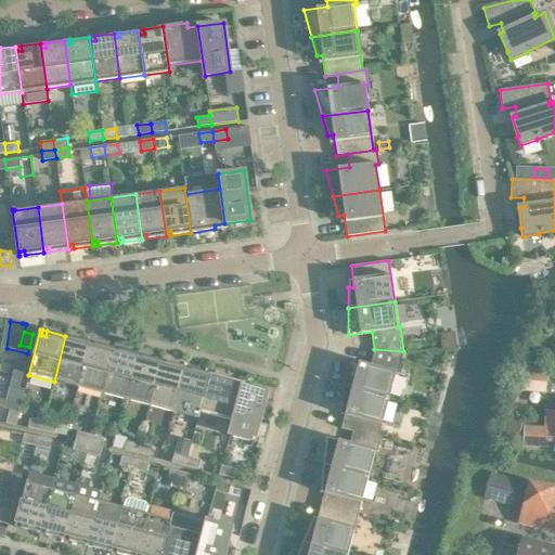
[(54,382),(78,387),(89,343),(71,337),(69,341),(65,340),(66,336),(65,336),(54,382)]
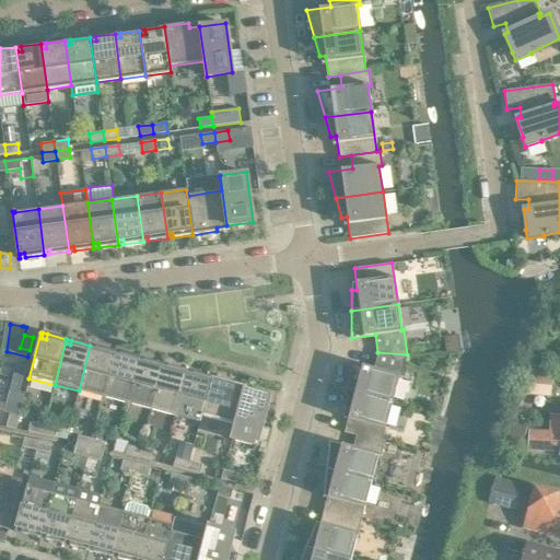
[(79,391),(103,397),(114,352),(95,347),(94,351),(90,350),(91,346),(90,346),(79,391)]
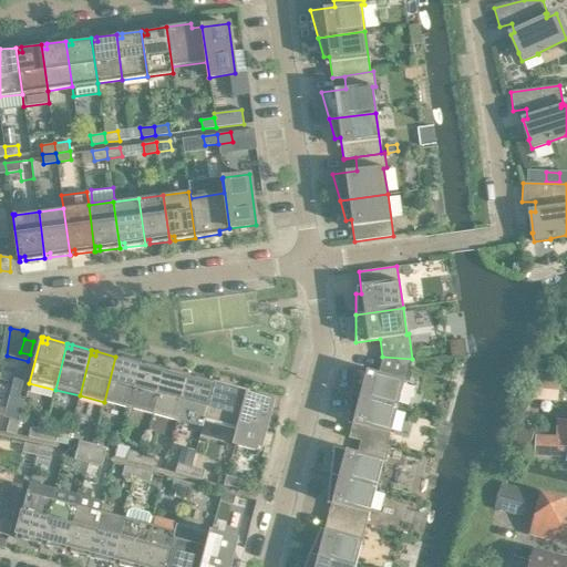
[(104,402),(129,409),(140,362),(121,358),(120,362),(115,361),(116,357),(115,357),(104,402)]
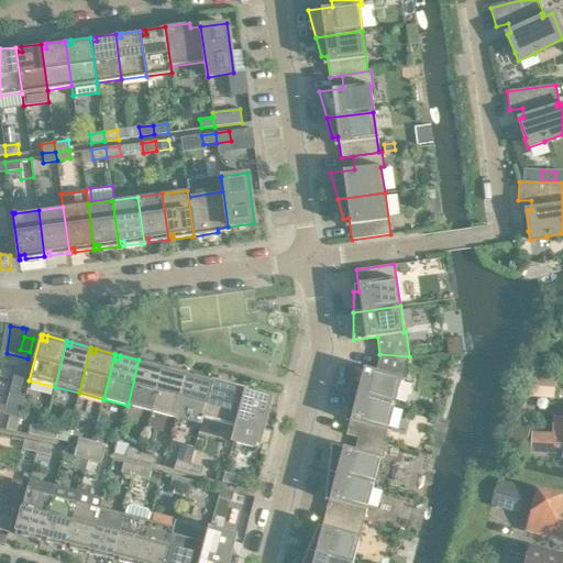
[(351,364),(349,393),(394,404),(400,378),(403,379),(409,356),(379,354),(375,371),(351,364)]
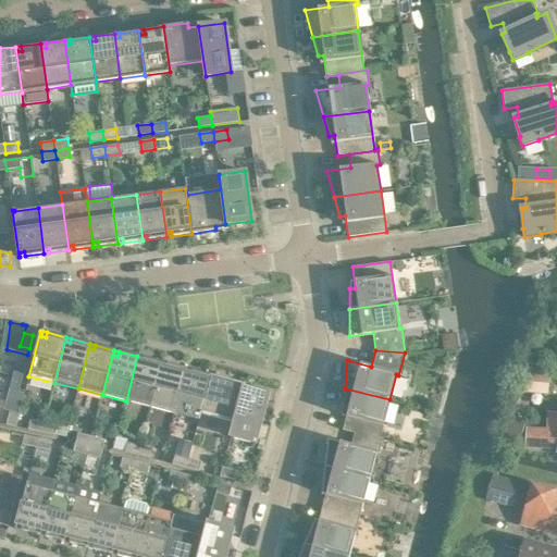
[(126,401),(150,407),(161,362),(143,358),(141,362),(137,361),(138,357),(137,356),(126,401)]
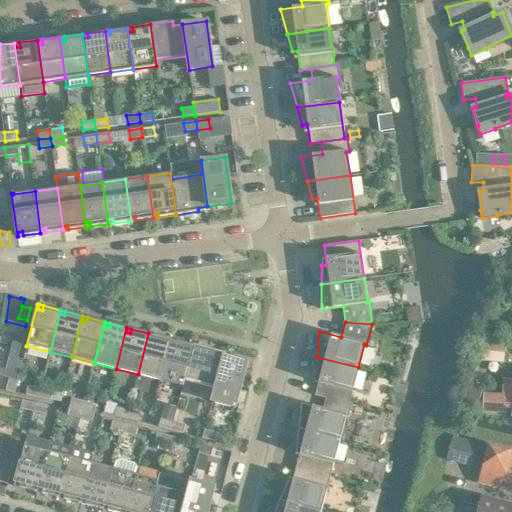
[(14,333),(11,345),(19,348),(23,335),(14,333)]
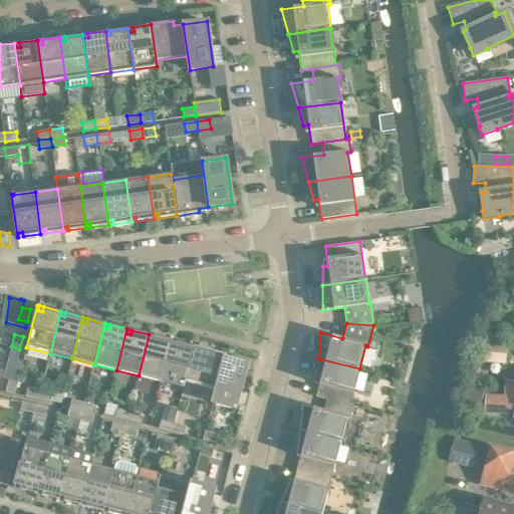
[(139,375),(161,381),(171,340),(154,335),(153,340),(149,339),(150,334),(149,334),(139,375)]
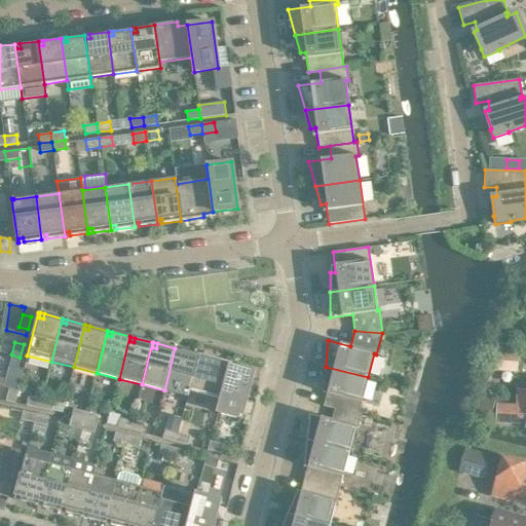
[(164,390),(187,396),(197,354),(180,349),(179,353),(175,352),(176,348),(175,348),(164,390)]
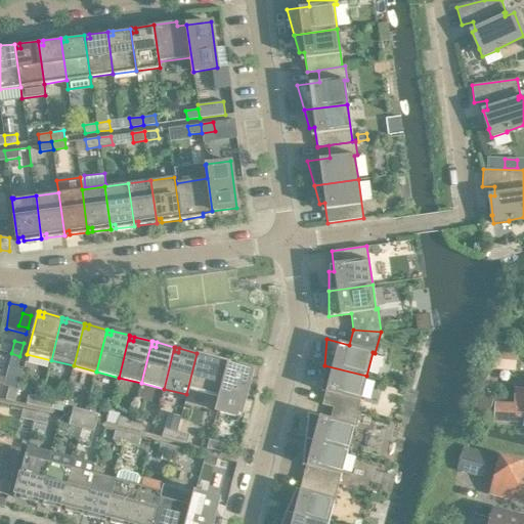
[(490,372),(510,374),(513,350),(493,349),(491,360),(492,360),(490,372)]
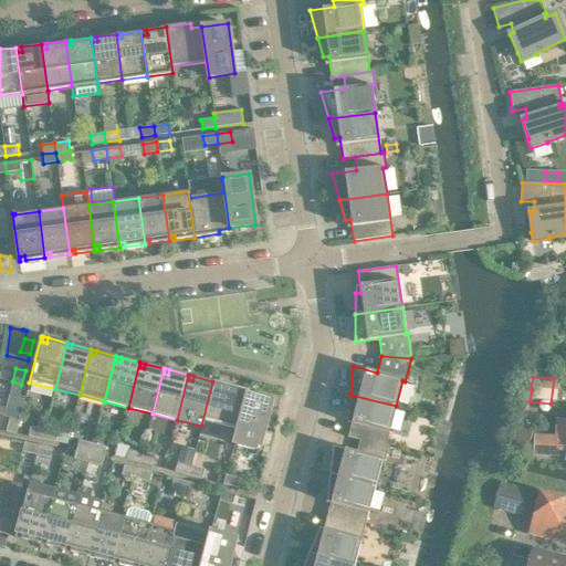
[(21,385),(12,381),(9,396),(18,398),(21,385)]
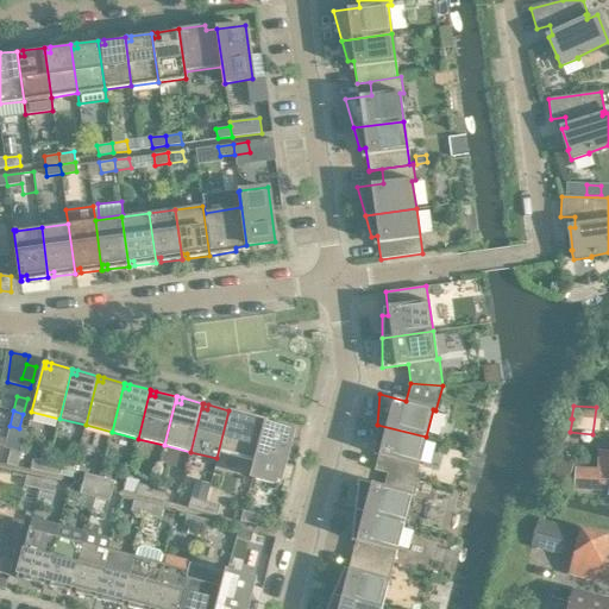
[(250,477),(251,477),(265,425),(253,421),(255,416),(228,410),(217,458),(218,459),(219,452),(255,462),(250,477)]
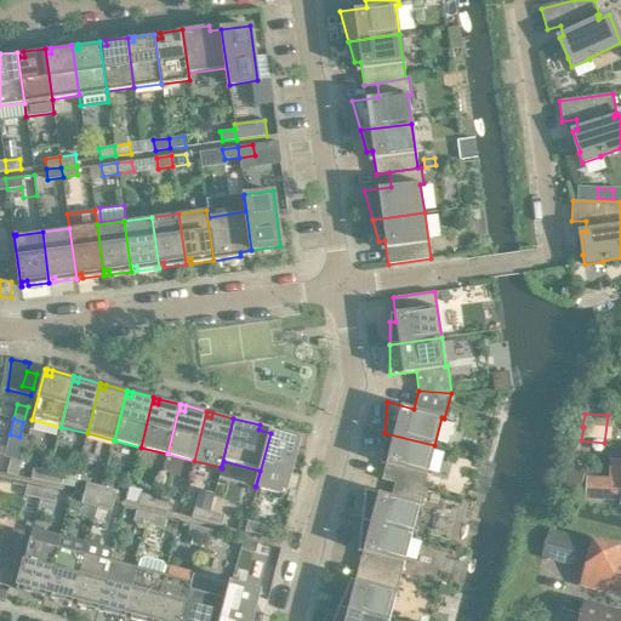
[(271,433),(256,486),(284,494),(298,440),(271,433)]
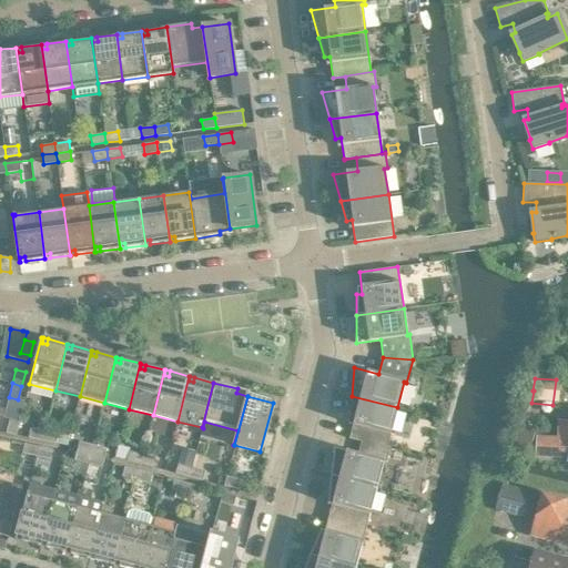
[(354,417),(350,438),(389,448),(389,447),(387,447),(397,407),(352,396),(350,416),(354,417)]
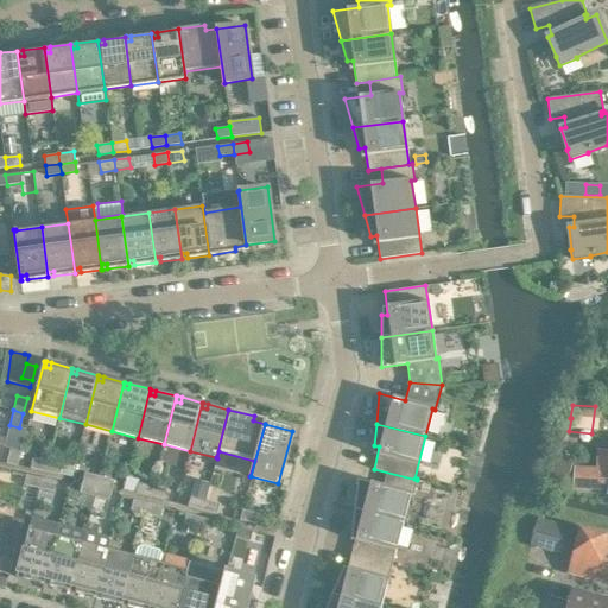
[(6,463),(17,466),(20,451),(10,449),(6,463)]
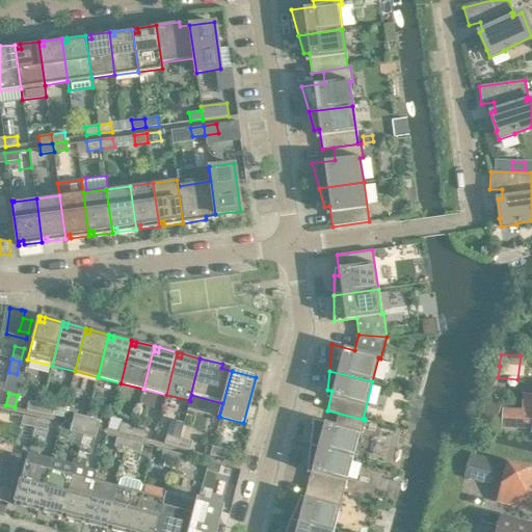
[(503,407),(502,426),(521,427),(531,428),(531,432),(531,394),(523,394),(522,408),(503,407)]
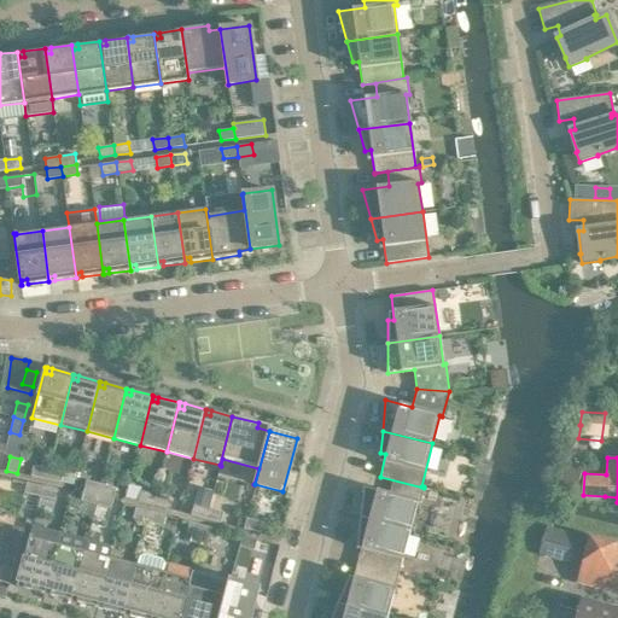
[(564,462),(558,484),(576,489),(582,467),(564,462)]
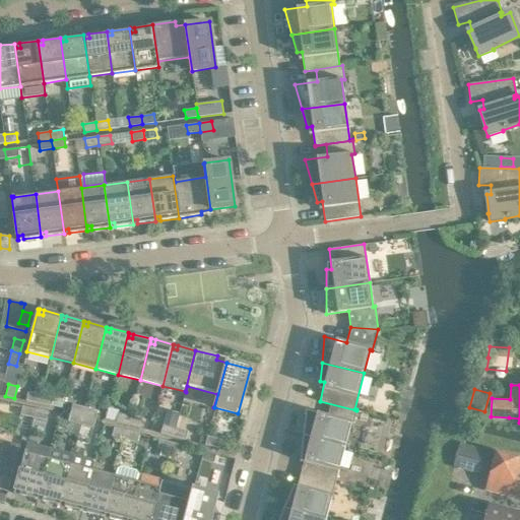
[(26,401),(39,403),(41,394),(27,392),(26,401)]
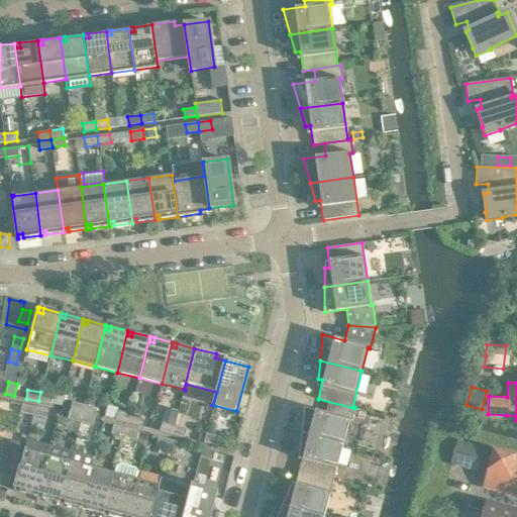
[(40,392),(38,401),(50,403),(53,395),(40,392)]
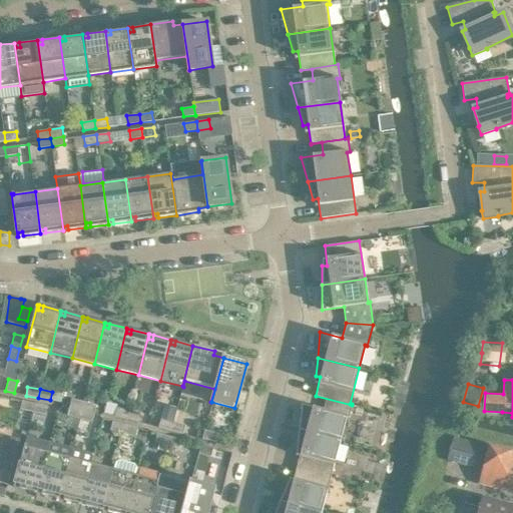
[(301,404),(299,429),(340,440),(346,417),(349,418),(352,405),(316,396),(315,396),(326,399),(323,410),(301,404)]
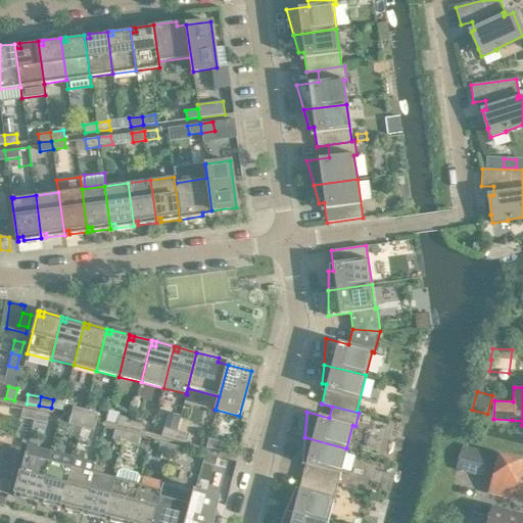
[(73,407),(70,415),(83,418),(85,410),(73,407)]
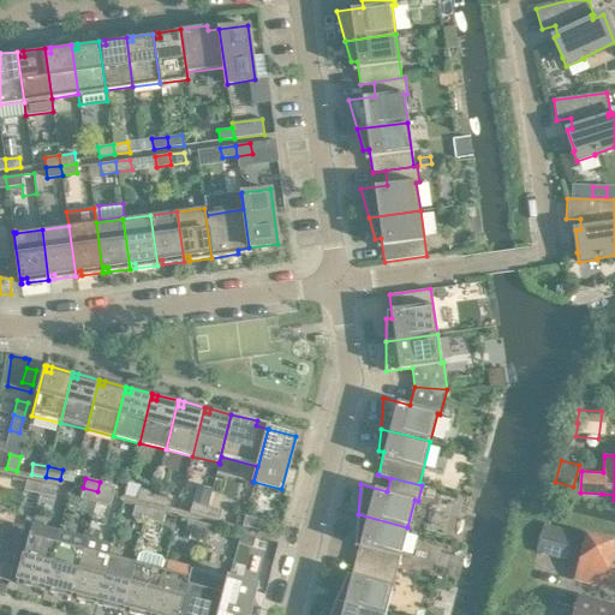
[(24,491),(40,494),(41,483),(27,481),(24,491)]
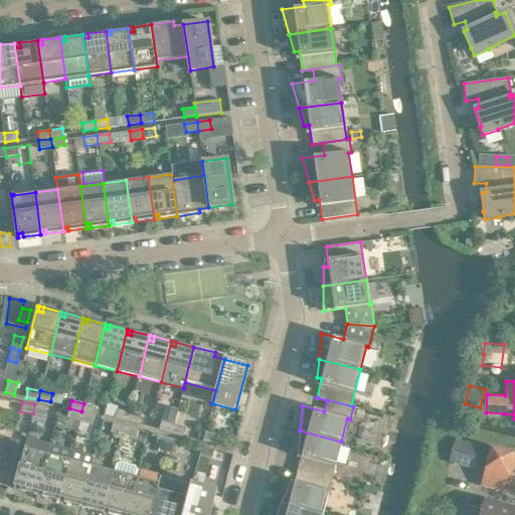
[(83,403),(81,411),(94,415),(97,406),(83,403)]
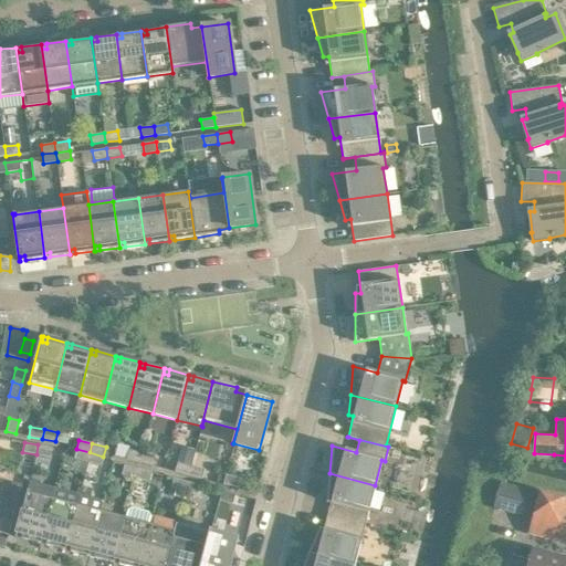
[(38,444),(37,454),(50,457),(52,448),(38,444)]
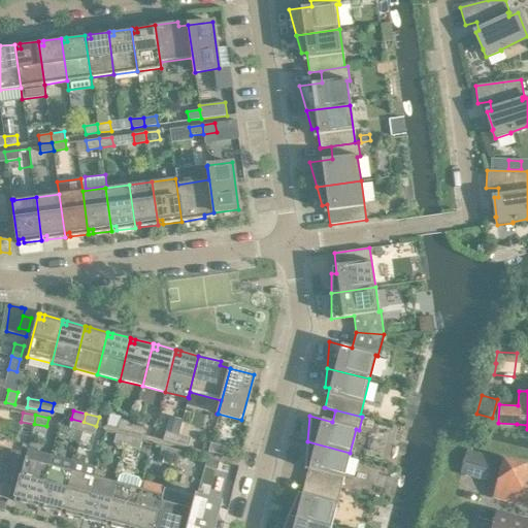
[(69,428),(81,431),(84,422),(71,419),(69,428)]
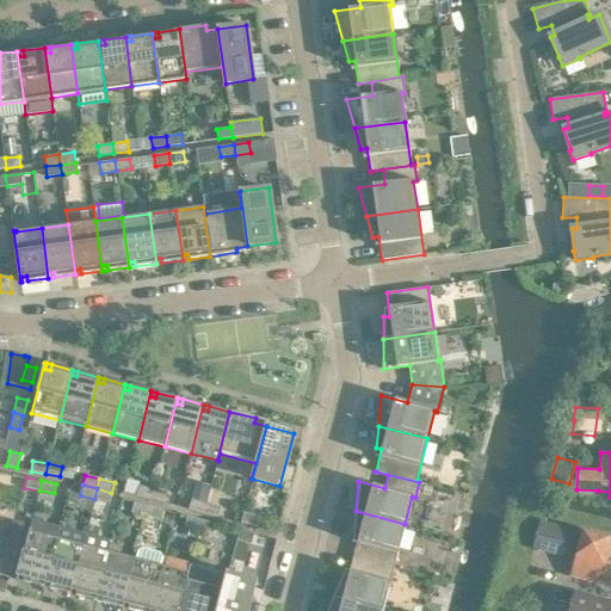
[(136,495),(150,499),(154,489),(139,485),(136,495)]
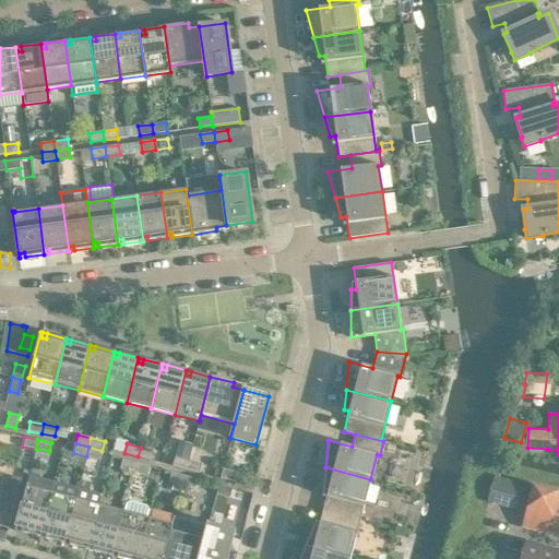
[(88,447),(86,456),(99,460),(102,451),(88,447)]
